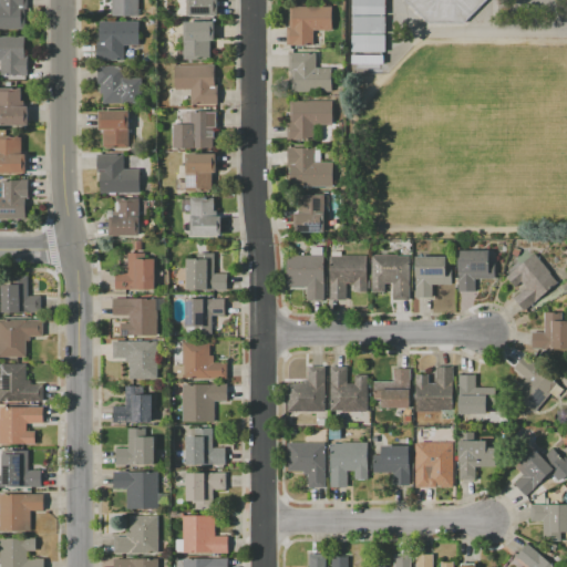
[(0,30),(0,0),(28,0),(28,9),(24,9),(24,30),(0,30)]
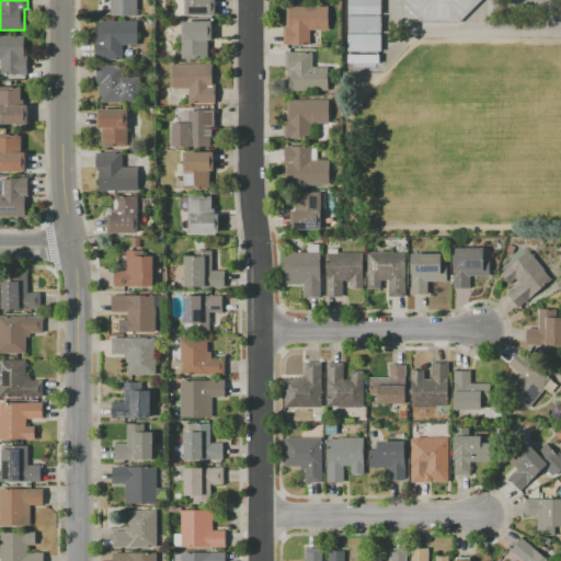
[(137,0),(138,16),(111,16),(111,0),(137,0)]
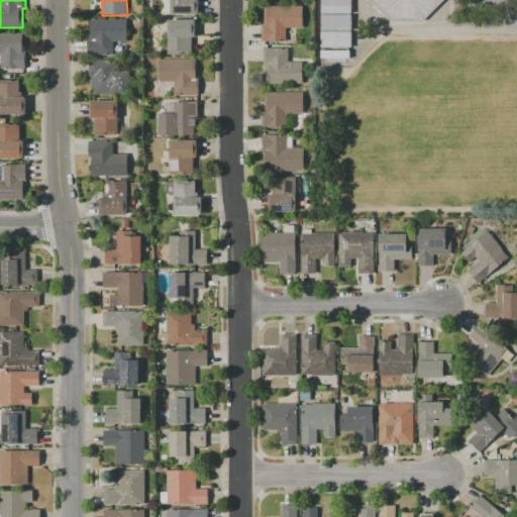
[(171,0),(198,0),(198,14),(171,14),(171,0)]
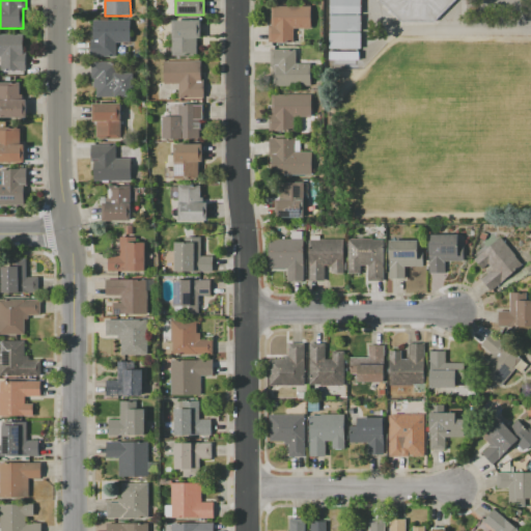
[(328,0),(328,14),(359,14),(359,0),(328,0)]
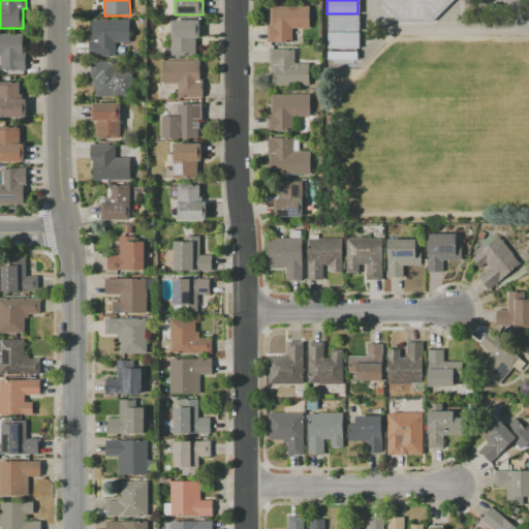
[(455,0),(439,23),(398,21),(376,0),(455,0)]
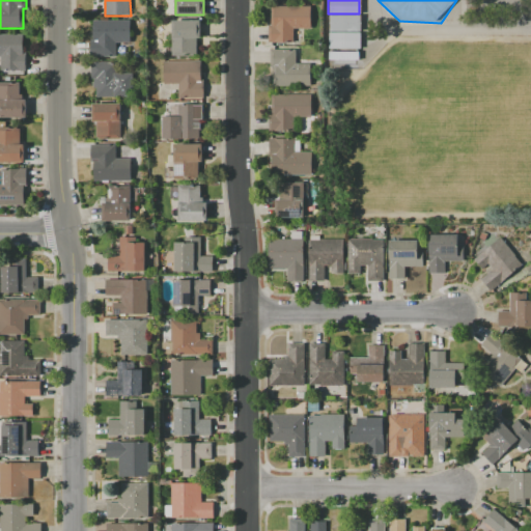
[(271,6),(311,6),(311,28),(294,28),(294,43),(269,42),(269,25),(271,25),(271,6)]
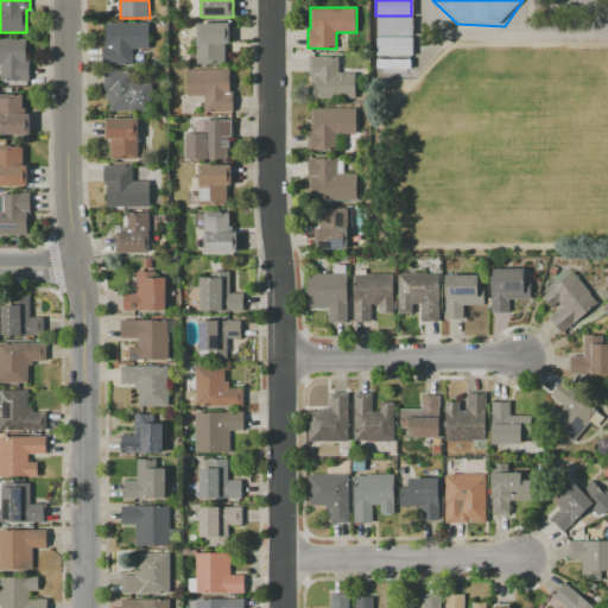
[(375,35),(412,36),(412,18),(377,17),(375,35)]
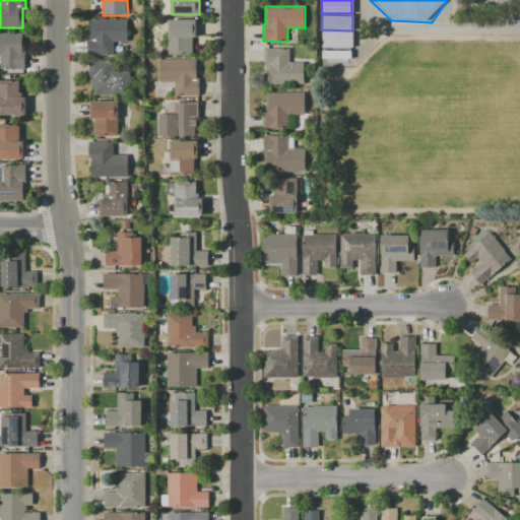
[(91,19),(128,19),(128,42),(113,42),(113,56),(91,56),(91,19)]
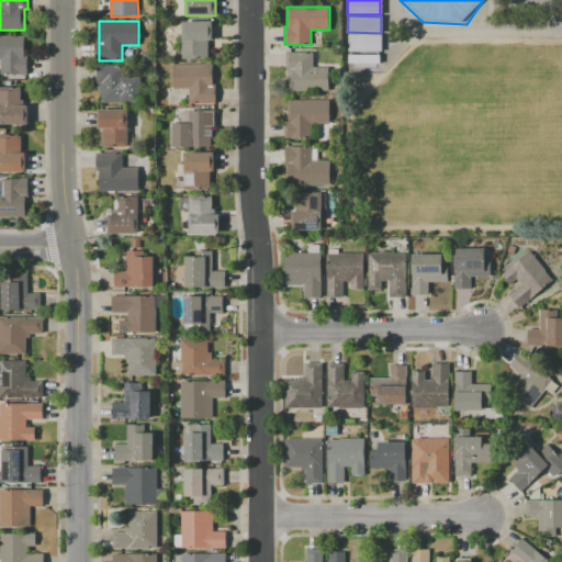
[(183,21),(212,21),(211,41),(183,41),(183,21)]
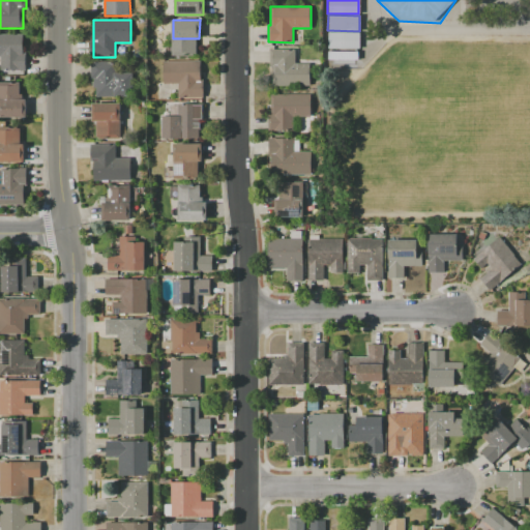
[(327,48),(359,48),(359,32),(328,32),(327,48)]
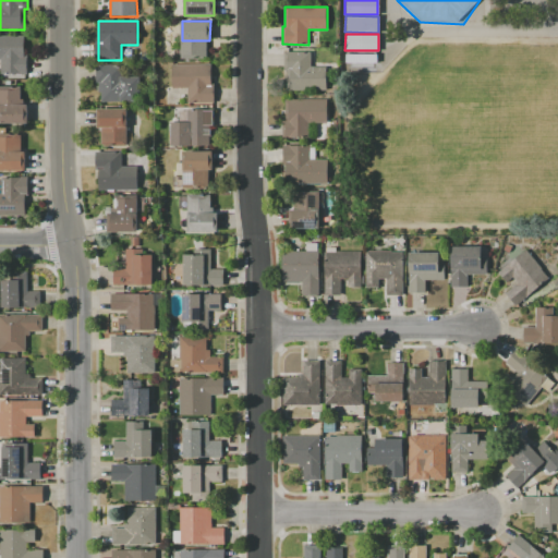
[(0,36),(24,36),(24,56),(27,56),(27,74),(2,74),(2,60),(0,60),(0,36)]
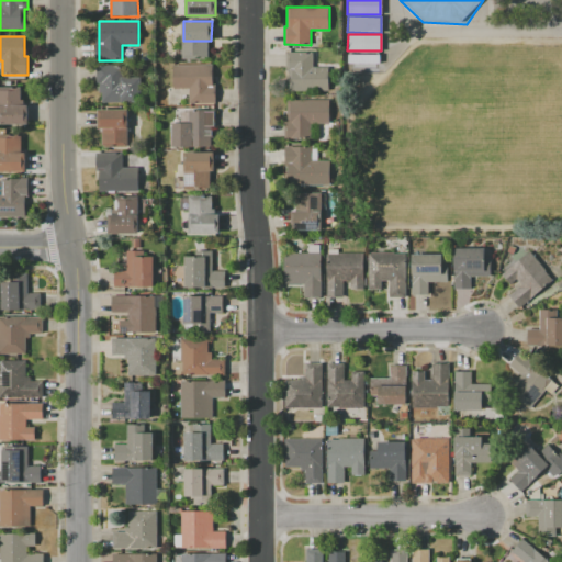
[(183,41),(208,41),(208,58),(183,58),(183,41)]
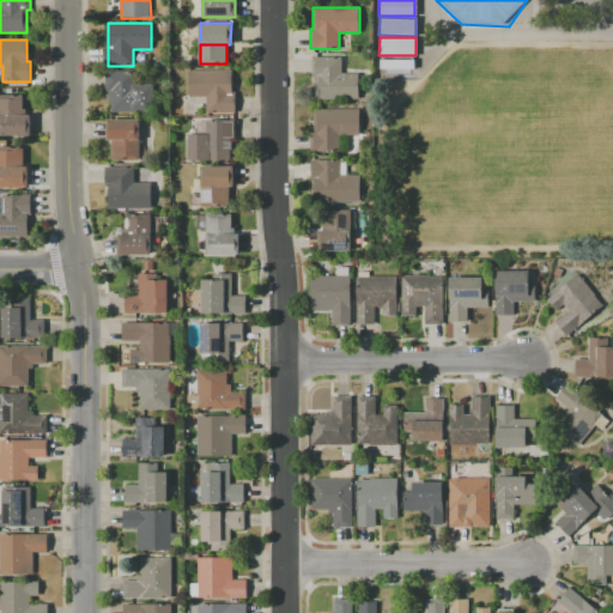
[(315,99),(316,77),(313,77),(313,56),(341,56),(341,73),(359,74),(359,99),(315,99)]
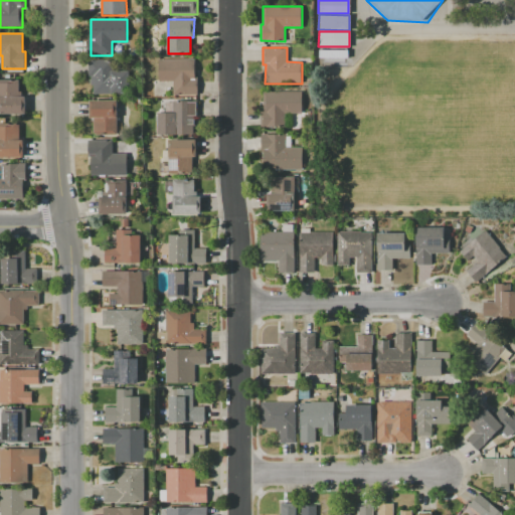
[(347,49),(318,50),(319,57),(347,57),(347,49)]
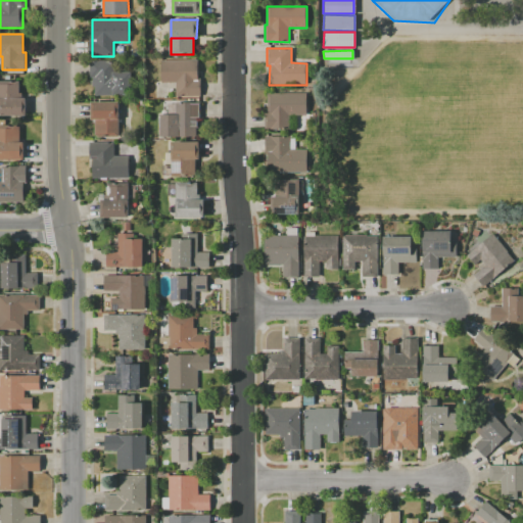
[(95,95),(95,78),(90,78),(90,60),(113,60),(113,73),(132,73),(132,96),(112,96),(112,95),(95,95)]
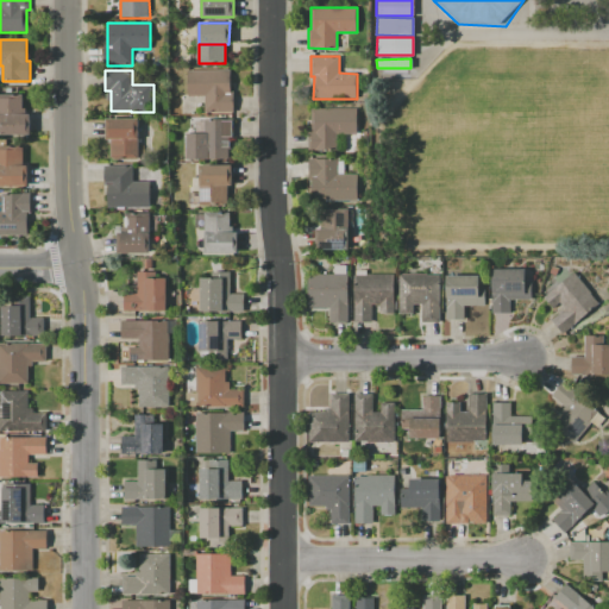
[(188,70),(231,70),(231,92),(234,92),(233,112),(205,112),(205,96),(188,96),(188,70)]
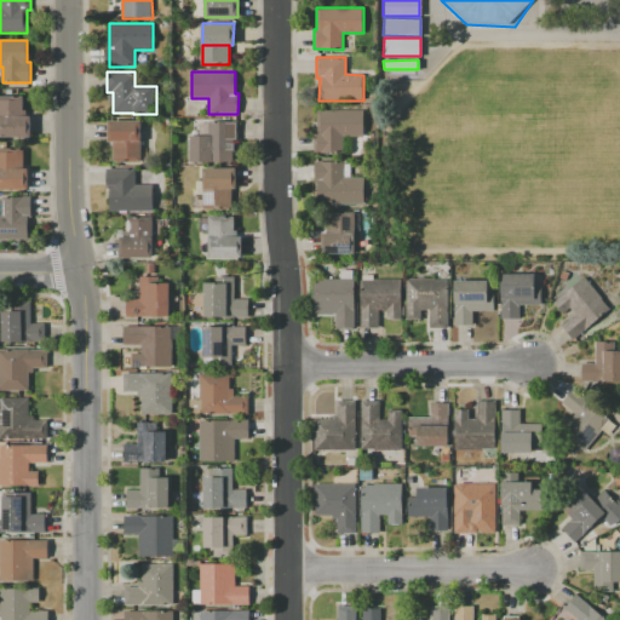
[(0,96),(24,96),(24,115),(30,115),(30,141),(0,141),(0,96)]
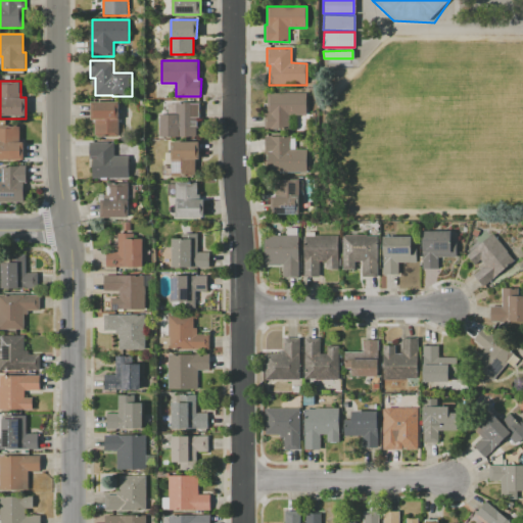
[(268,93),(306,94),(306,115),(289,115),(289,129),(266,129),(266,112),(268,112),(268,93)]
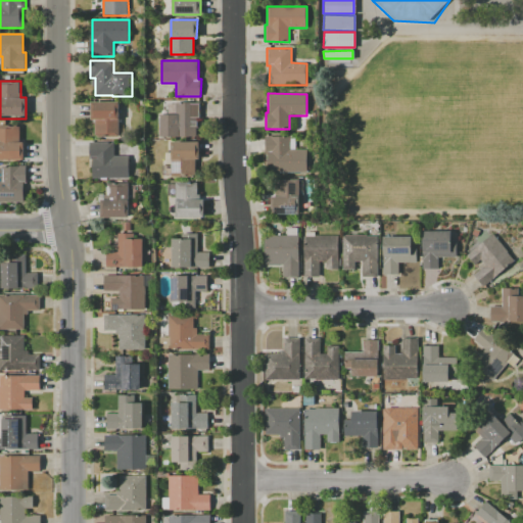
[(92,102),(119,102),(119,137),(97,137),(97,135),(95,135),(95,121),(91,121),(92,102)]
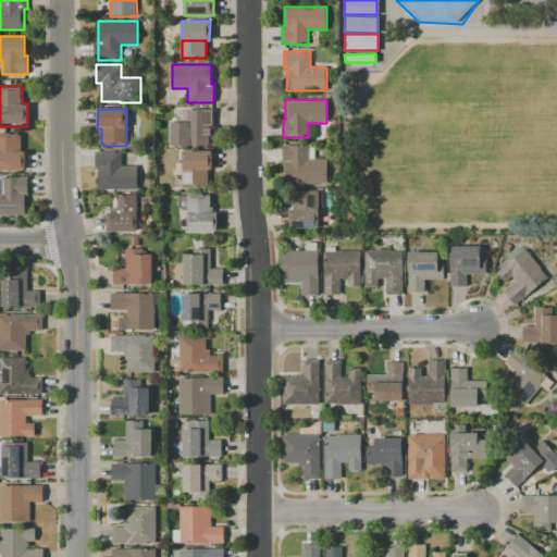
[(170,146),(170,121),(186,121),(186,109),(205,109),(205,110),(214,110),(213,127),(211,127),(211,137),(209,137),(209,146),(170,146)]
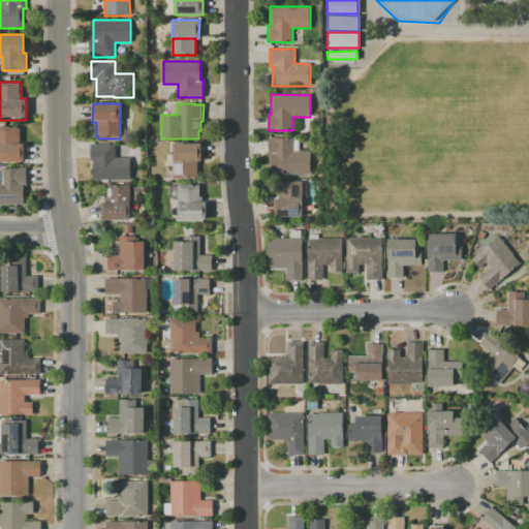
[(0,161),(0,126),(20,126),(21,144),(23,144),(24,161),(0,161)]
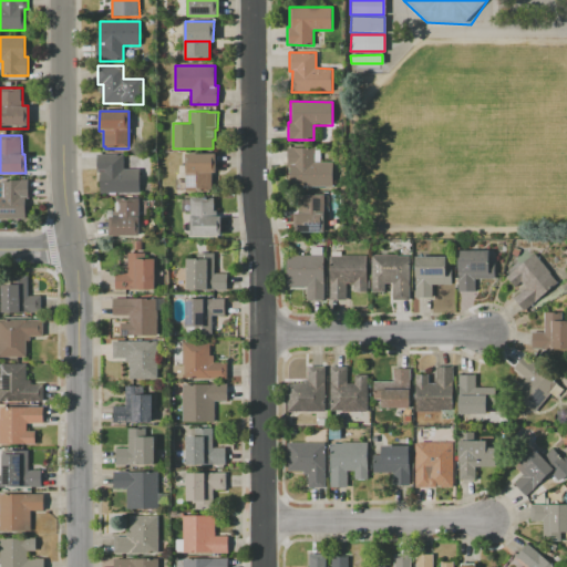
[(288,147),(294,147),(294,148),(307,148),(307,147),(315,147),(315,163),(333,163),(333,186),(290,186),(290,168),(287,168),(287,156),(288,156),(288,147)]
